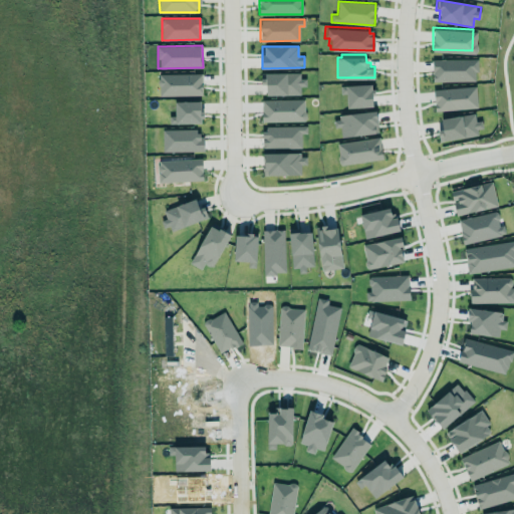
[(432,57),(476,57),(476,70),(474,70),(474,79),(432,80),(432,57)]
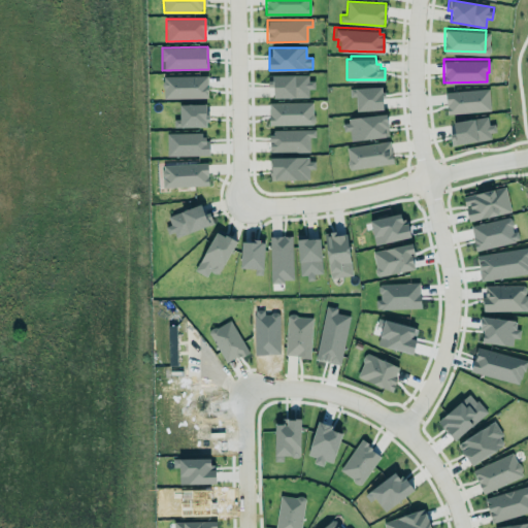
[(306,96),(306,87),(312,87),(311,78),(307,78),(307,73),(294,73),(294,71),(271,72),(271,75),(267,75),(267,84),(272,84),(272,96),(306,96)]
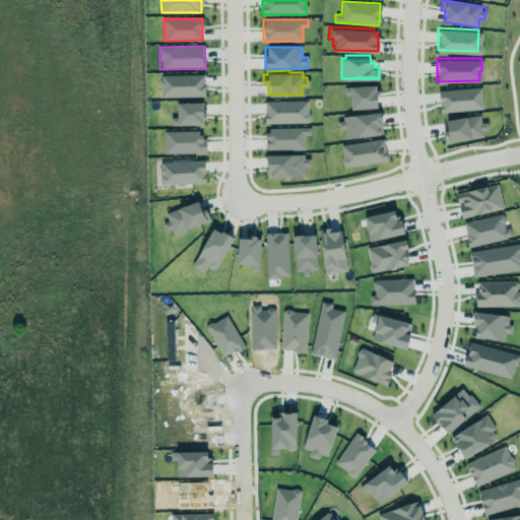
[(204,95),(204,74),(160,75),(160,96),(204,95)]
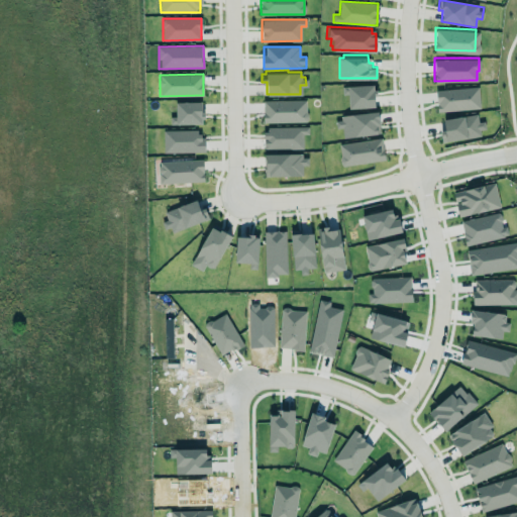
[(374,107),(374,85),(342,86),(342,95),(347,94),(348,108),(374,107)]
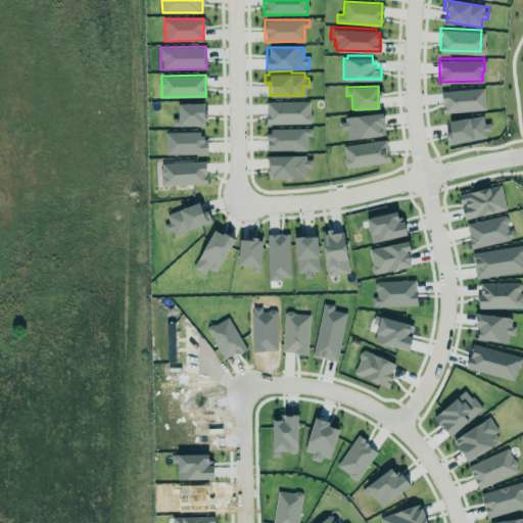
[(440,90),(482,86),(485,107),(442,112),(440,90)]
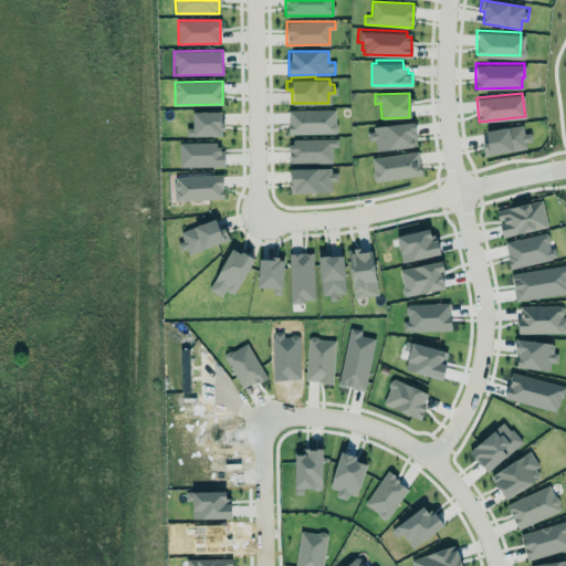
[(287,134),(336,133),(335,108),(287,109),(287,134)]
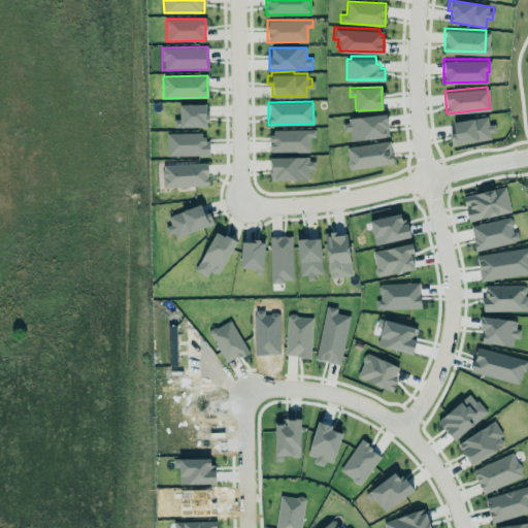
[(206,103),(179,104),(179,119),(173,119),(173,127),(206,126),(206,103)]
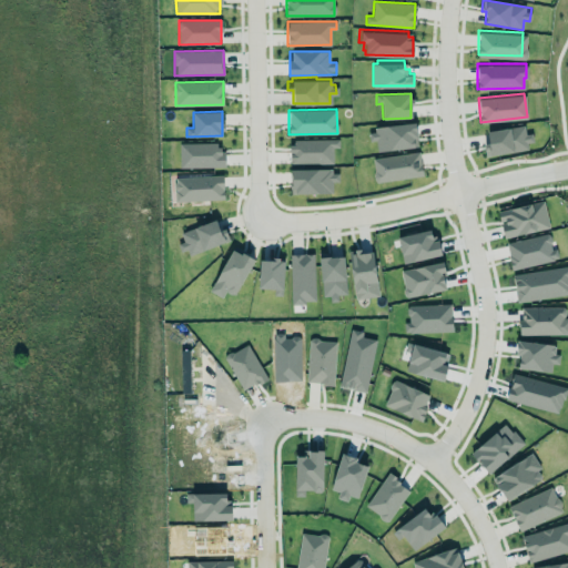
[(367,131),(368,139),(375,139),(376,149),(415,144),(414,134),(417,133),(416,119),(373,124),(373,130),(367,131)]
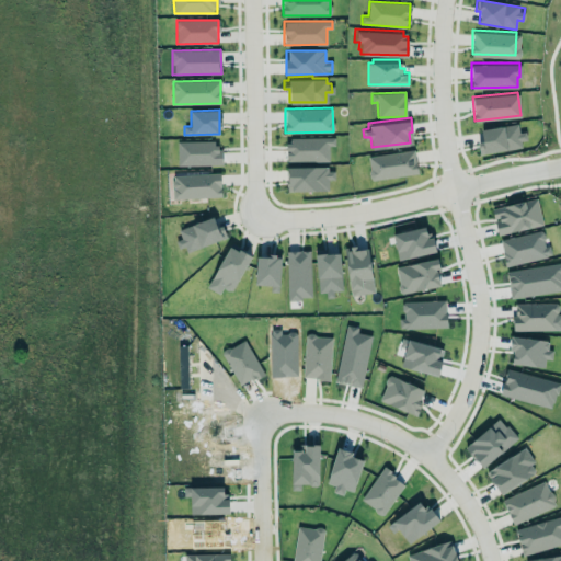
[(478,152),(484,151),(484,149),(506,145),(506,148),(519,146),(518,138),(525,137),(524,130),(517,132),(516,122),(503,124),(503,122),(480,125),(481,130),(474,132),(478,152)]
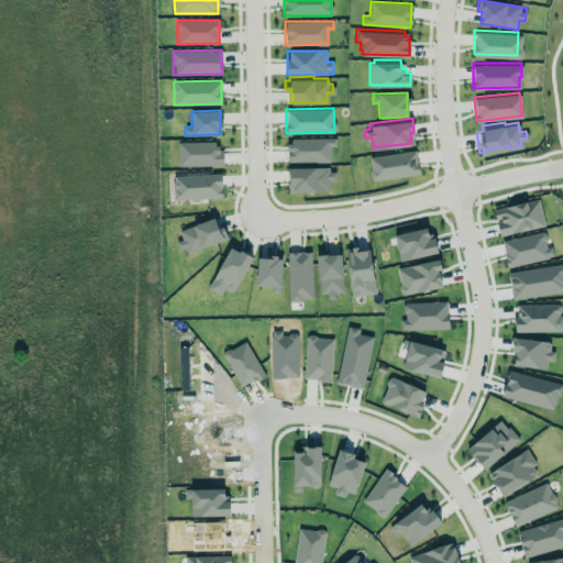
[(335,138),(287,139),(288,162),(330,161),(330,145),(335,145),(335,138)]
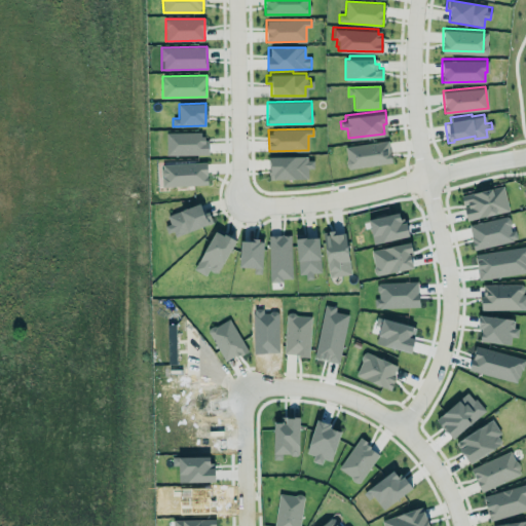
[(209,154),(208,138),(201,138),(201,132),(165,133),(165,155),(209,154)]
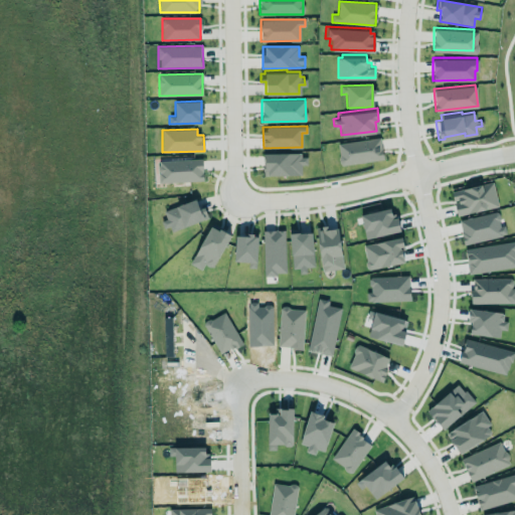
[(382,160),(380,139),(337,143),(340,164),(382,160)]
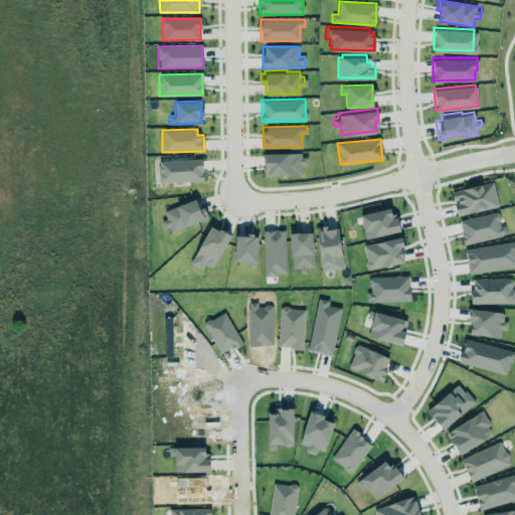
[(263,154),(264,175),(302,174),(301,164),(307,164),(307,153),(263,154)]
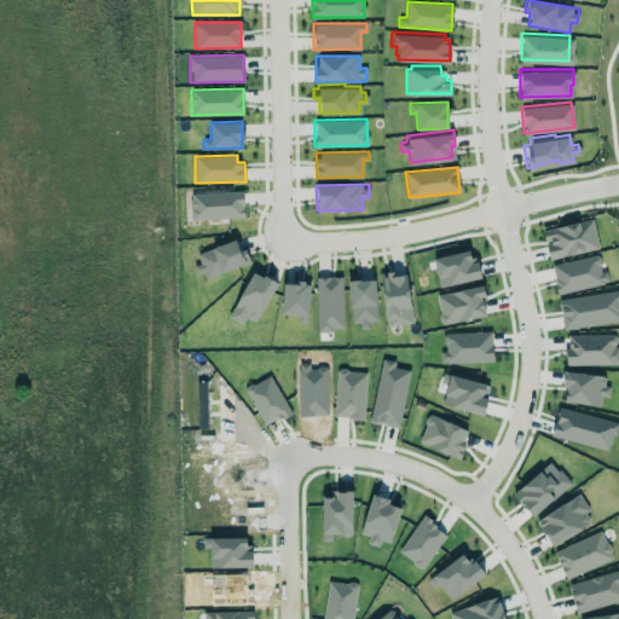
[(190,219),(244,217),(243,191),(190,194),(190,219)]
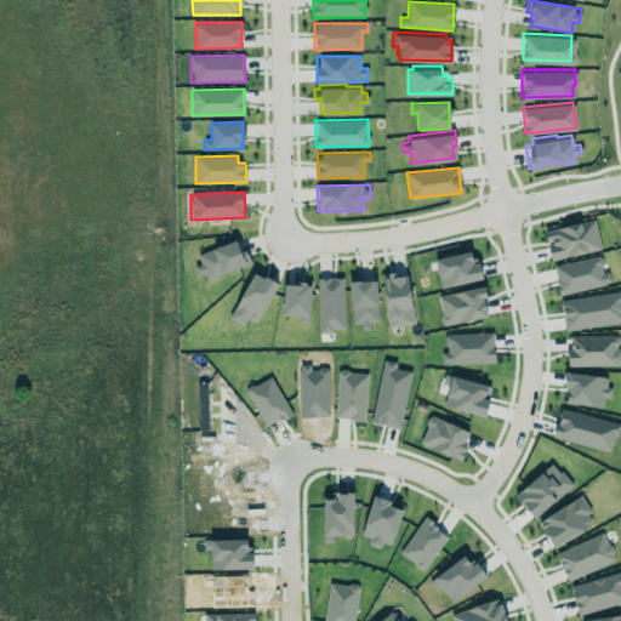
[(600,249),(593,220),(543,231),(551,260),(600,249)]
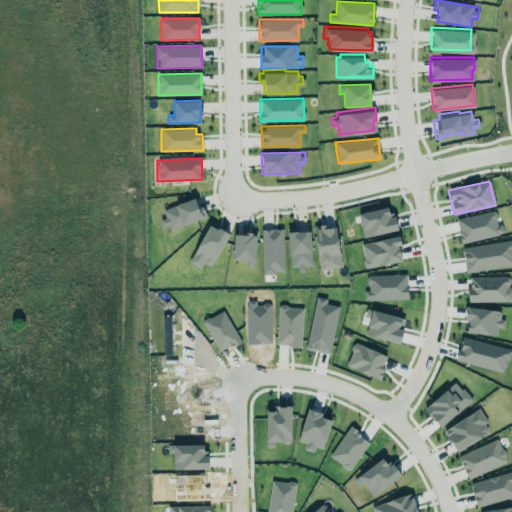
[(195,193),(174,201),(175,203),(162,208),(165,215),(158,218),(162,226),(167,224),(169,228),(183,223),(182,222),(206,213),(202,203),(199,205),(195,193)]
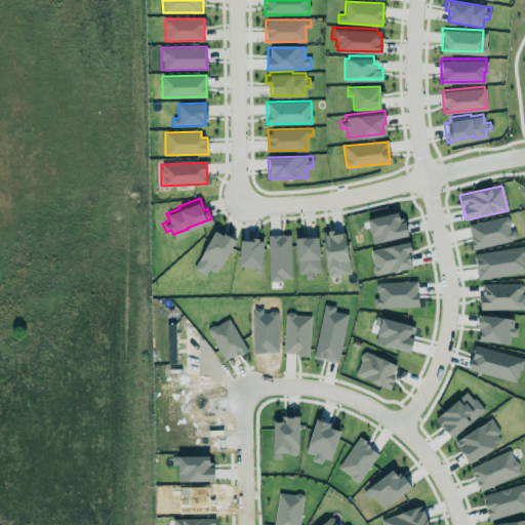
[(368,217),(371,242),(407,237),(405,218),(399,219),(398,213),(368,217)]
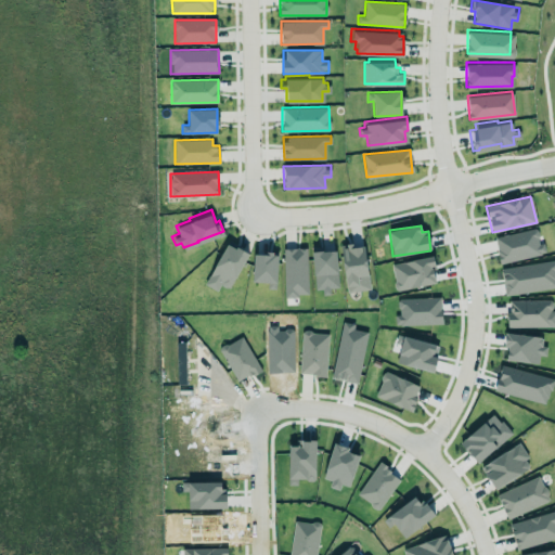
[(204,284),(216,291),(220,284),(229,288),(248,254),(228,243),(204,284)]
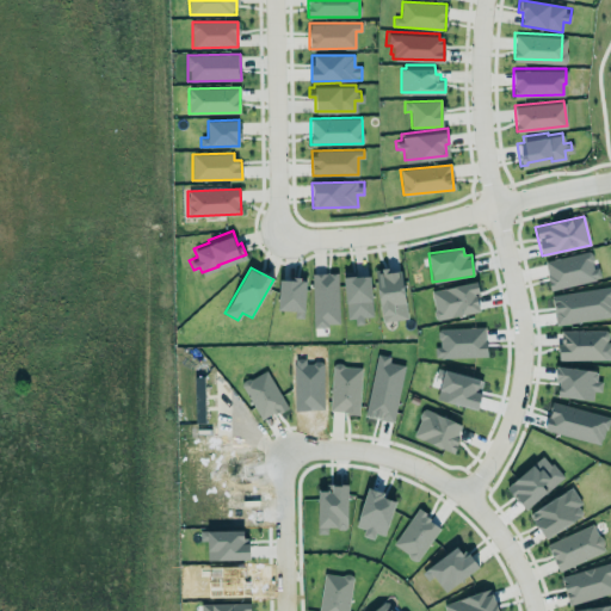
[(402,269),(376,271),(381,321),(406,319),(402,269)]
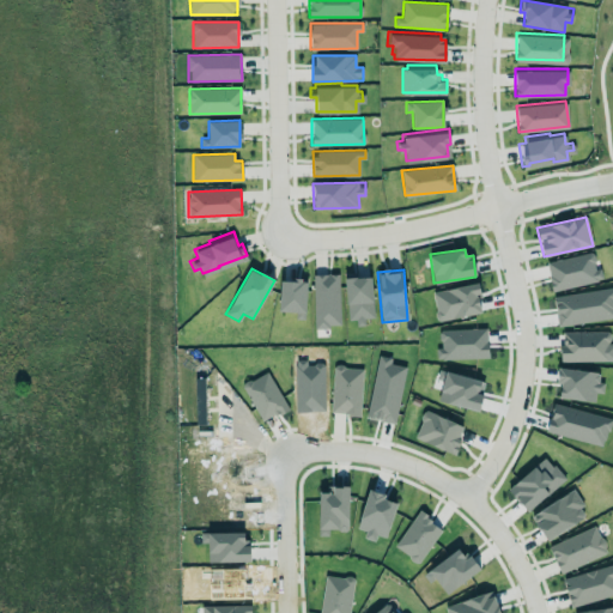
[(340,326),(339,273),(313,274),(314,327),(340,326)]
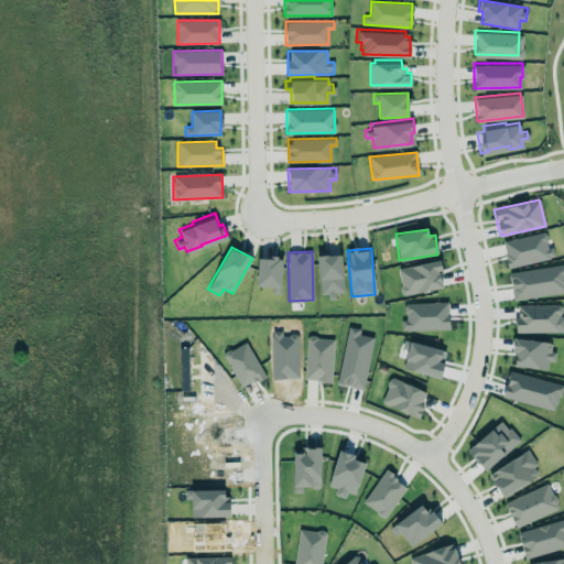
[(344,292),(342,252),(317,253),(318,294),(327,294),(327,300),(336,299),(336,292),(344,292)]
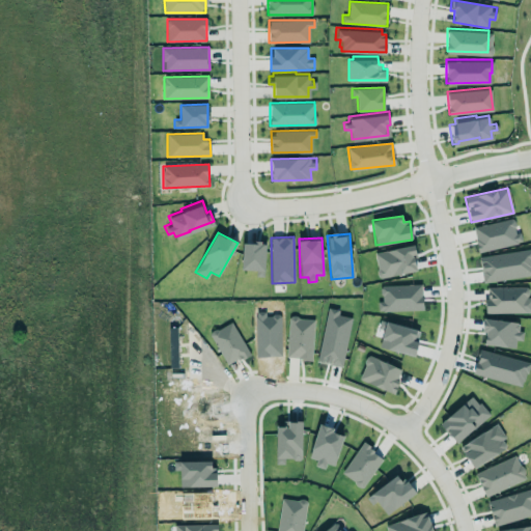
[(243,242),(242,270),(255,270),(255,276),(264,276),(266,243),(243,242)]
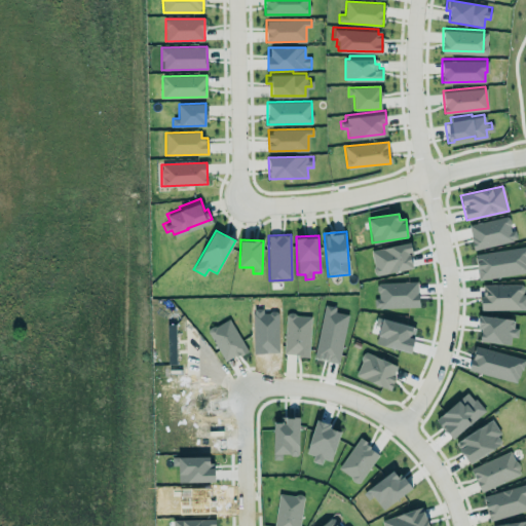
[(481,285),(481,310),(522,309),(522,284),(481,285)]
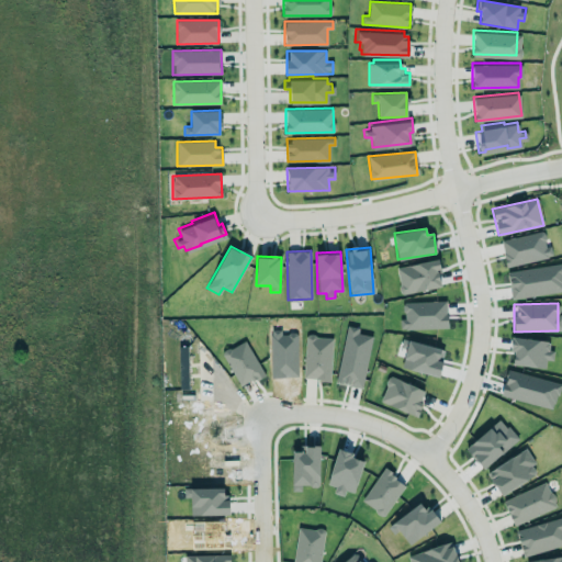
[(332,336),(305,336),(303,379),(330,380),(332,336)]
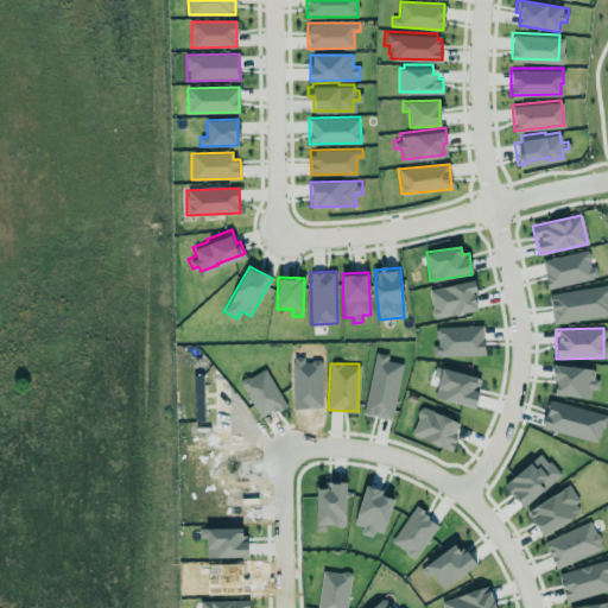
[(594,368),(555,365),(552,393),(589,397),(590,390),(597,390),(599,379),(594,378),(594,368)]
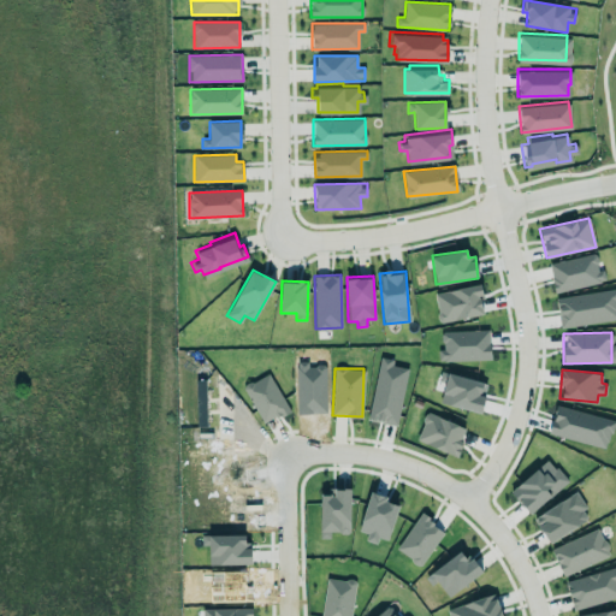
[(480,413),(489,383),(445,372),(437,401),(480,413)]
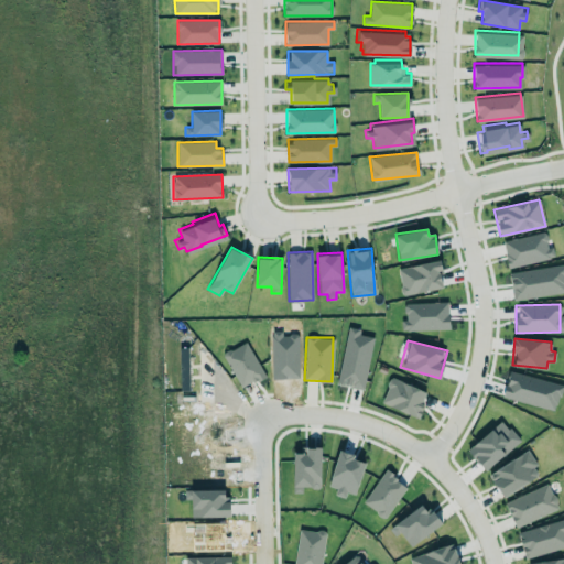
[(187,347),(179,347),(180,390),(188,390),(187,347)]
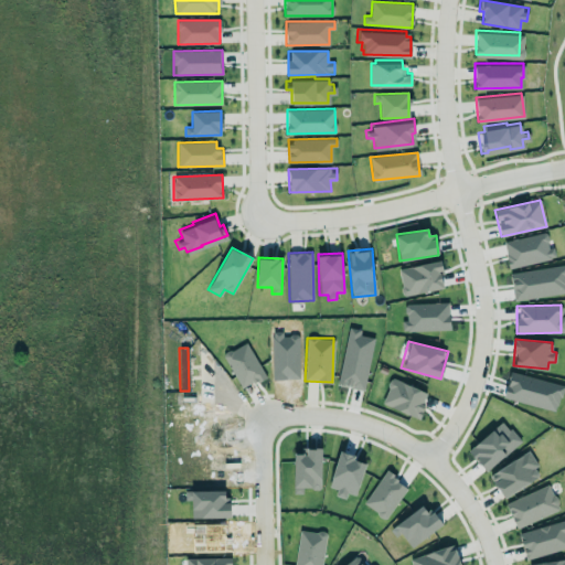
[(381,402),(388,386),(387,382),(392,376),(402,381),(413,382),(427,392),(420,402),(423,403),(423,407),(418,419),(408,409),(398,406),(388,405),(381,402)]
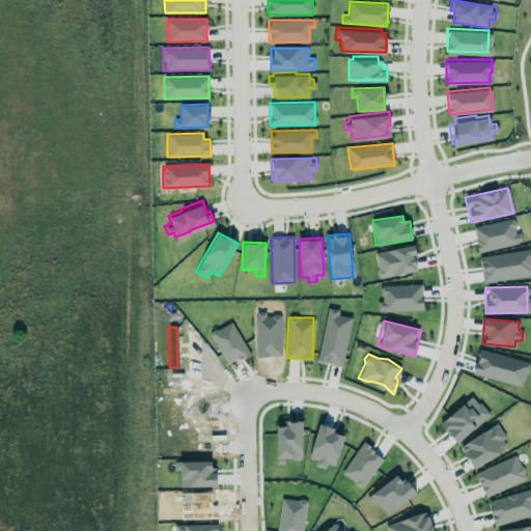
[(276,426),(275,464),(285,464),(285,458),(302,459),(302,421),(287,421),(287,426),(276,426)]
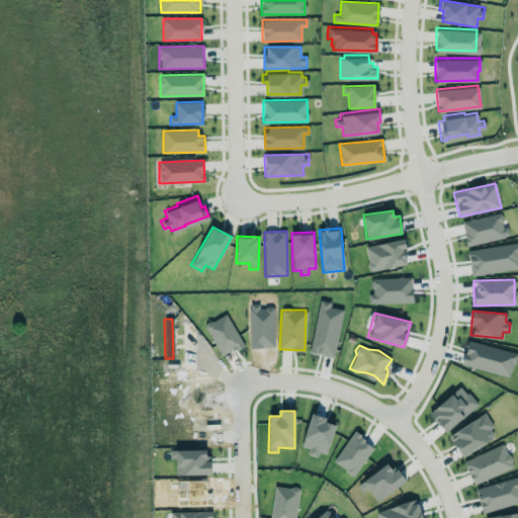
[(448,434),(460,456),(497,436),(485,414),(448,434)]
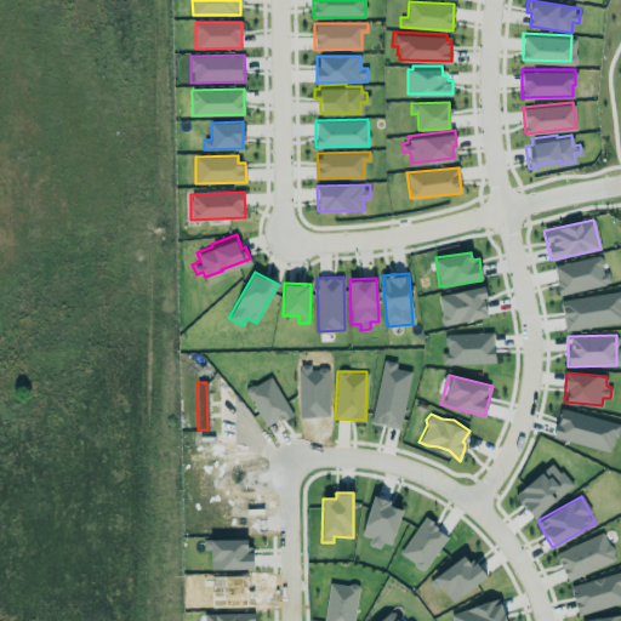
[(363,535),(370,537),(369,545),(379,547),(380,541),(392,543),(402,506),(371,497),(363,535)]
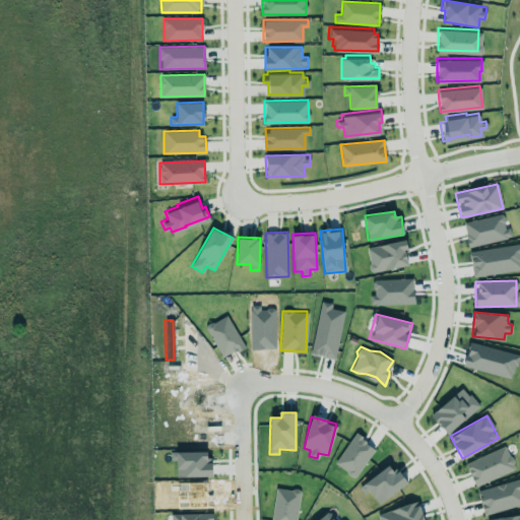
[(465,463),(474,485),(515,468),(505,445),(465,463)]
